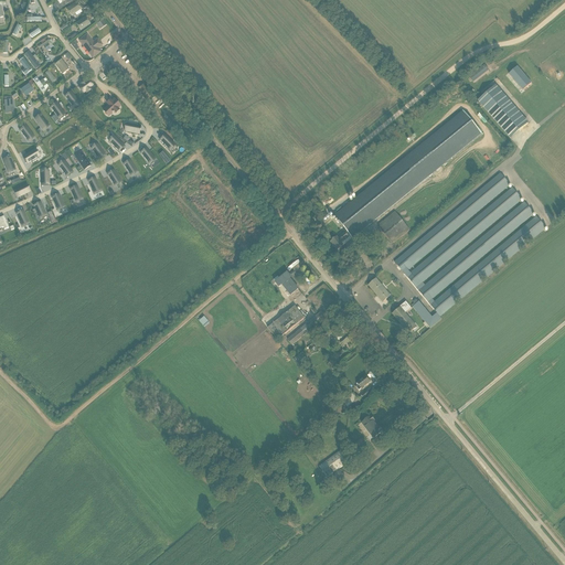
[(66,9),(71,17),(81,9),(76,2),(66,9)]
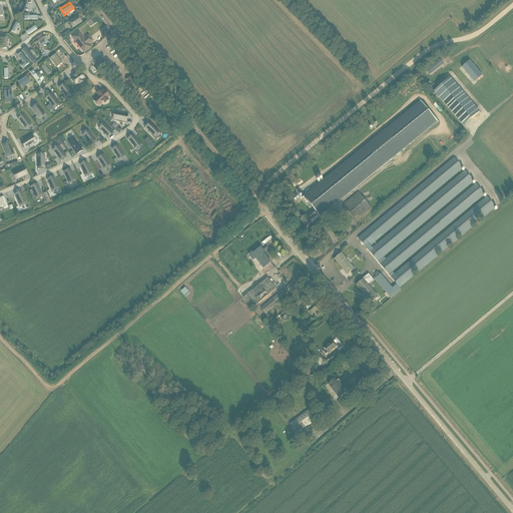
[(82,22),(77,15),(68,21),(73,28),(82,22)]
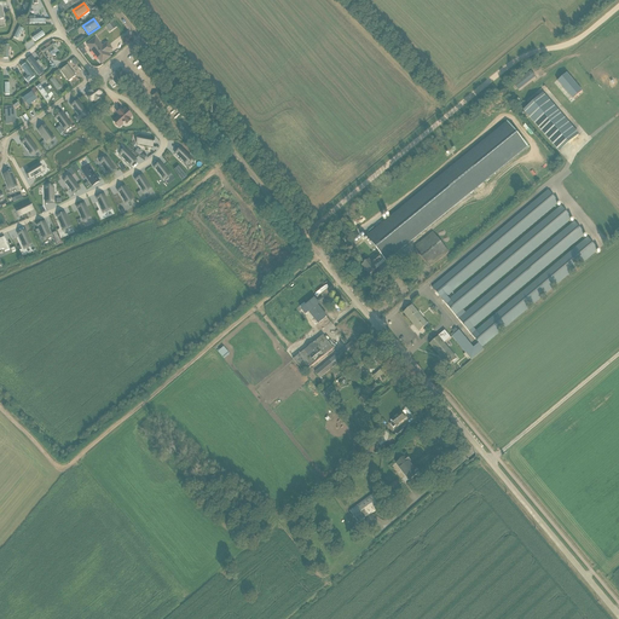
[(41,32),(32,39),(35,42),(45,35),(41,32)]
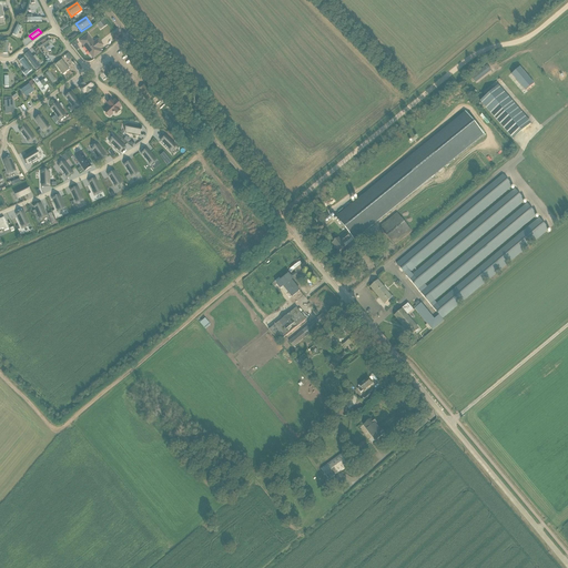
[(80,41),(90,54),(93,59),(101,52),(98,49),(102,46),(99,41),(98,43),(97,41),(93,43),(88,36),(80,41)]
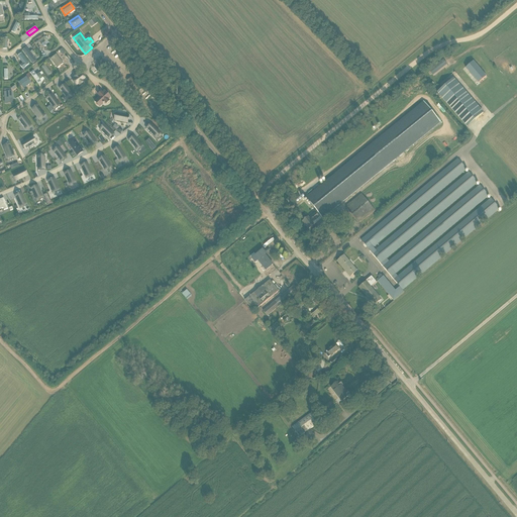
[(40,44),(46,40),(44,37),(35,43),(40,52),(43,48),(40,44)]
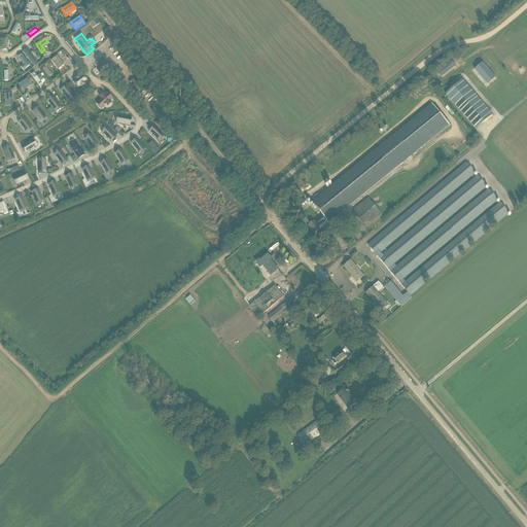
[(26,48),(22,51),(32,65),(36,62),(26,48)]
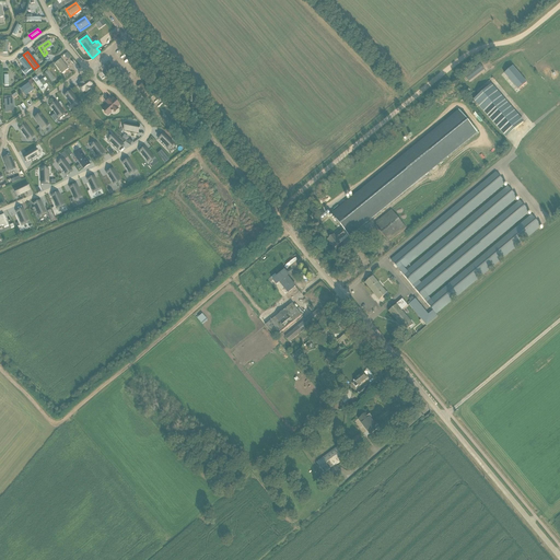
[(19,61),(24,69),(22,71),(24,74),(31,70),(23,58),(19,61)]
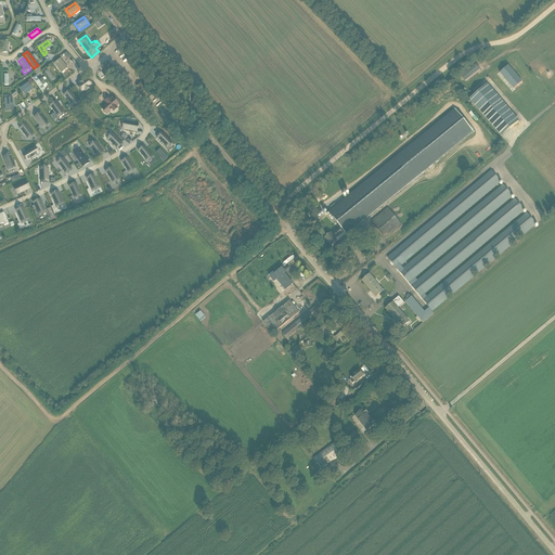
[(54,64),(61,73),(67,68),(61,59),(54,64)]
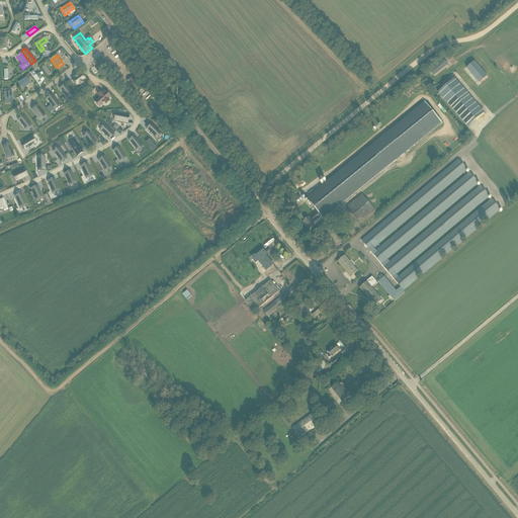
[(479,84),(487,76),(473,61),(465,68),(479,84)]
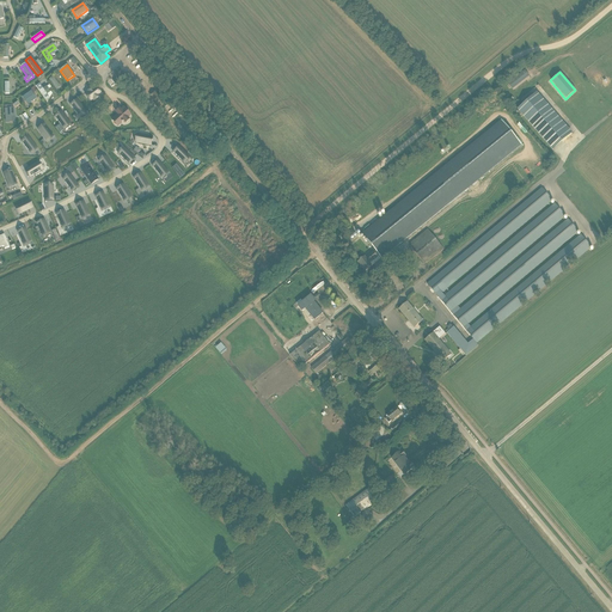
[(53,77),(49,80),(56,91),(61,87),(53,77)]
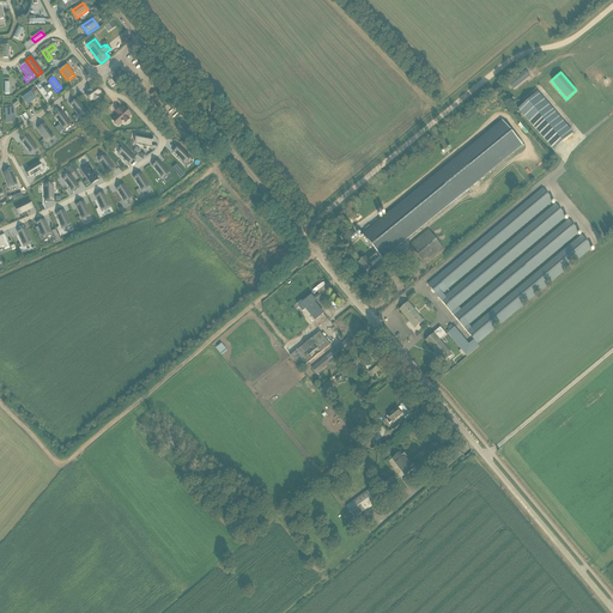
[(47,86),(43,89),(41,86),(40,84),(36,86),(40,91),(44,98),(47,102),(50,99),(47,95),(50,92),(47,86)]
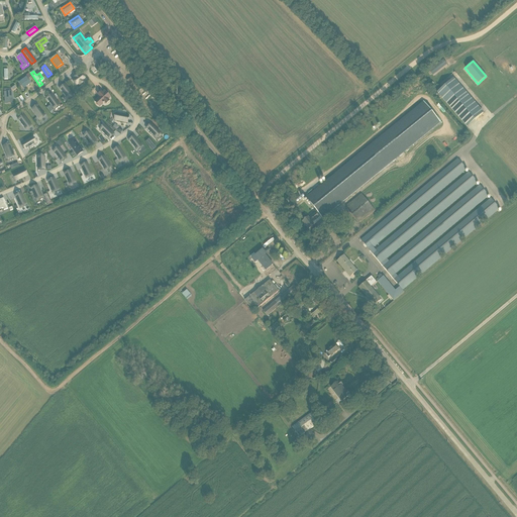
[(75,79),(72,81),(76,86),(79,84),(79,85),(82,83),(84,82),(83,81),(85,79),(81,74),(79,76),(78,75),(76,76),(74,77),(74,78),(75,79)]
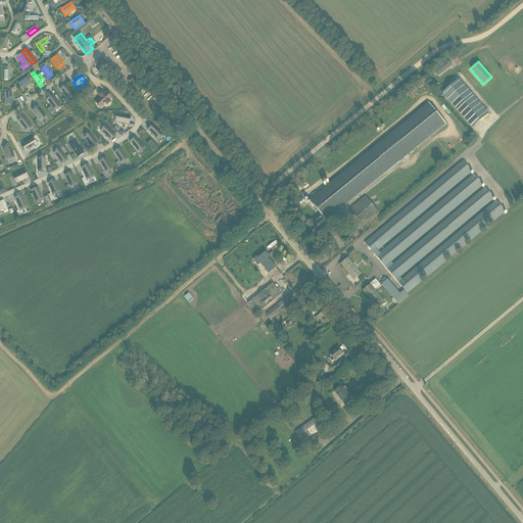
[(25,79),(21,82),(30,92),(33,90),(25,79)]
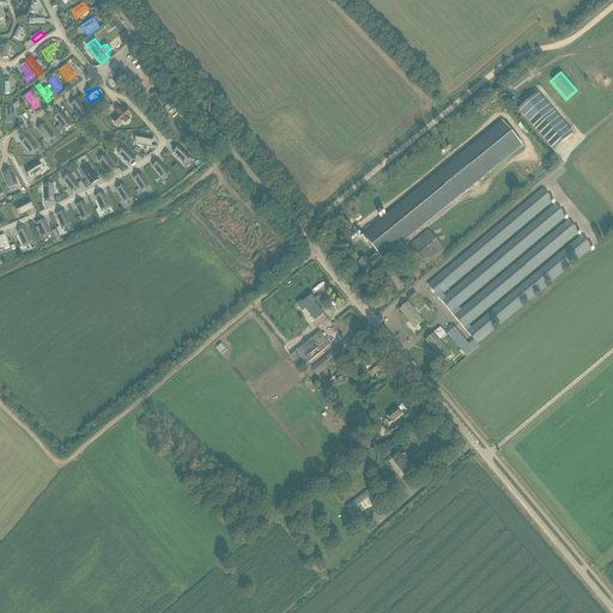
[(155,92),(150,97),(157,105),(157,104),(161,109),(165,104),(162,99),(155,92)]
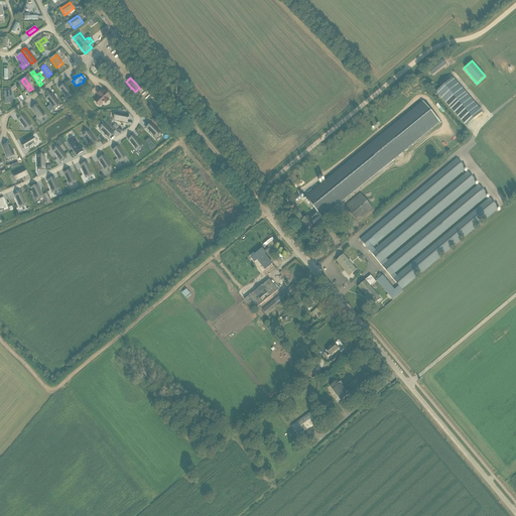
[(466,127),(483,112),(453,78),(436,93),(466,127)]
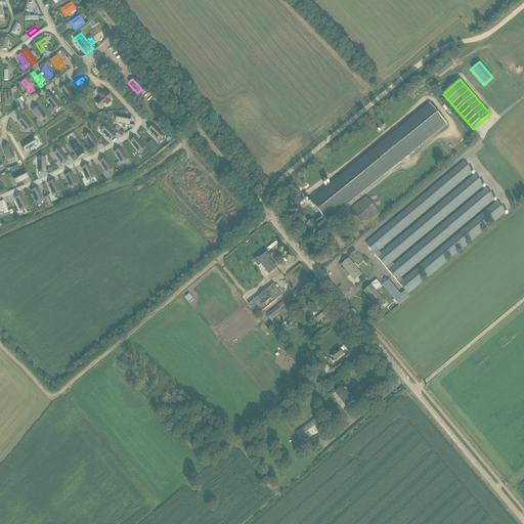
[(66,85),(59,89),(68,100),(74,96),(66,85)]
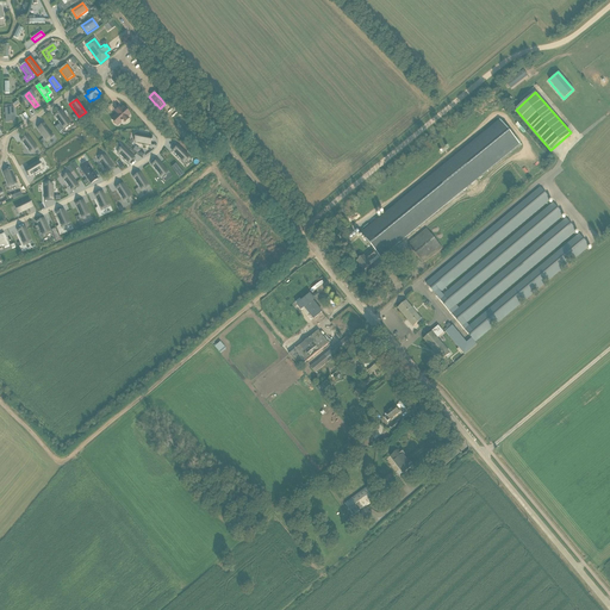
[(117,113),(113,117),(114,118),(119,123),(123,119),(125,122),(128,119),(126,117),(129,114),(123,109),(120,111),(119,110),(116,112),(117,113)]
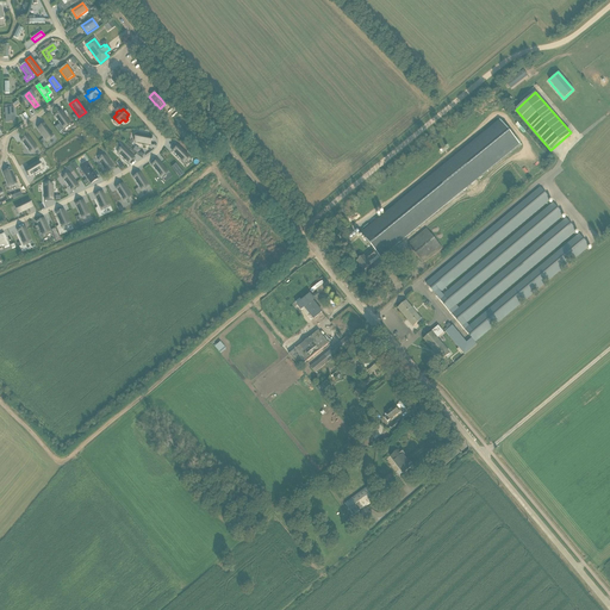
[(61,111),(54,116),(63,129),(70,123),(61,111)]
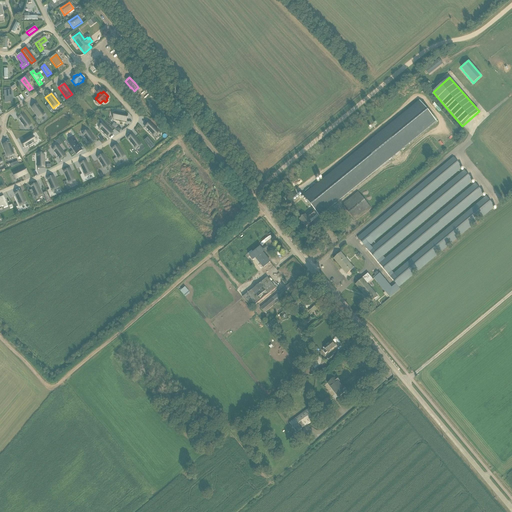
[(419,101),(303,196),(314,209),(314,210),(319,216),(354,188),(436,122),(419,101)]
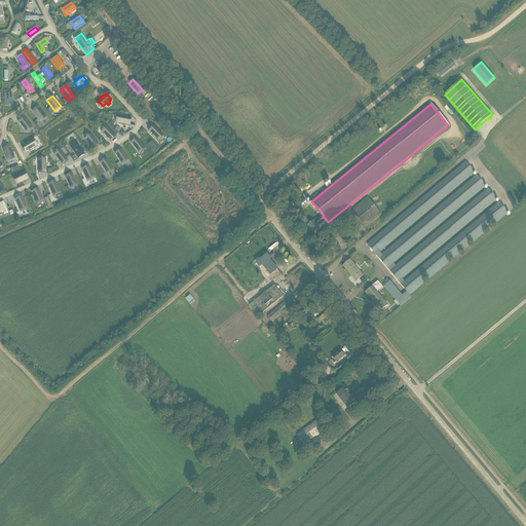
[(38,107),(32,111),(40,121),(46,117),(38,107)]
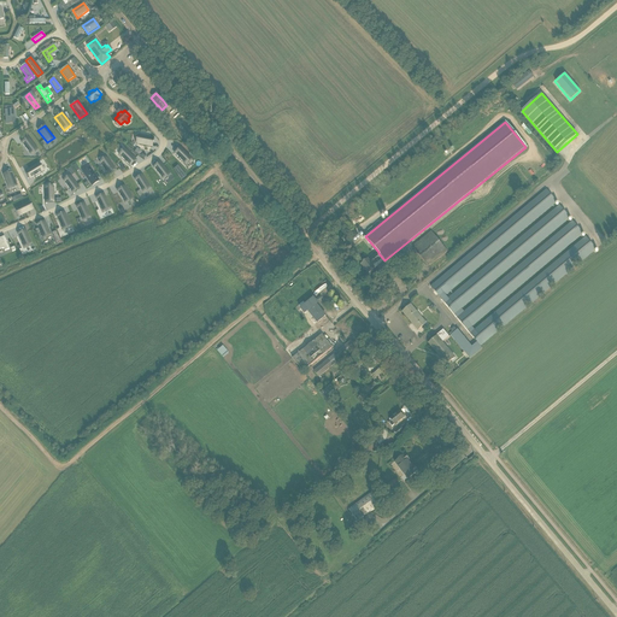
[(137,135),(136,144),(152,147),(153,139),(137,135)]
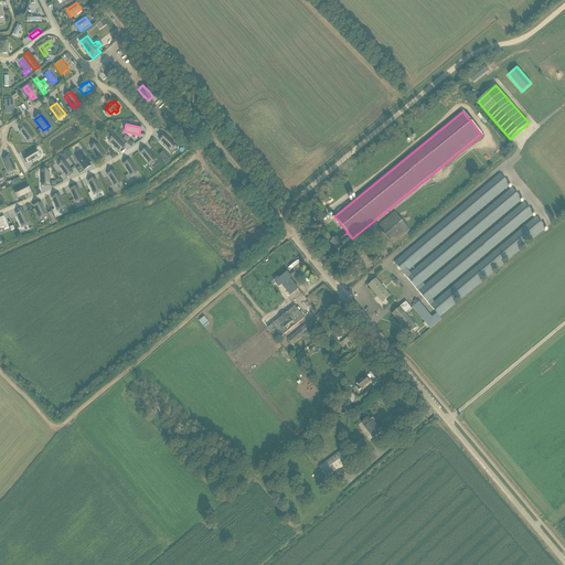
[(28,142),(34,137),(25,126),(19,130),(28,142)]
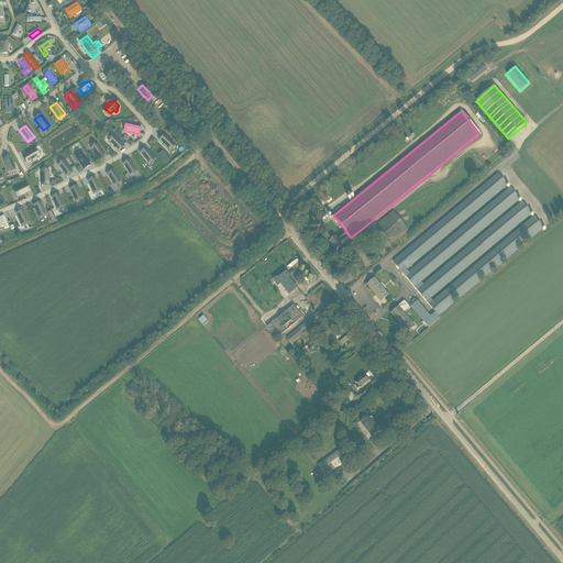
[(164,134),(158,140),(169,150),(175,144),(164,134)]
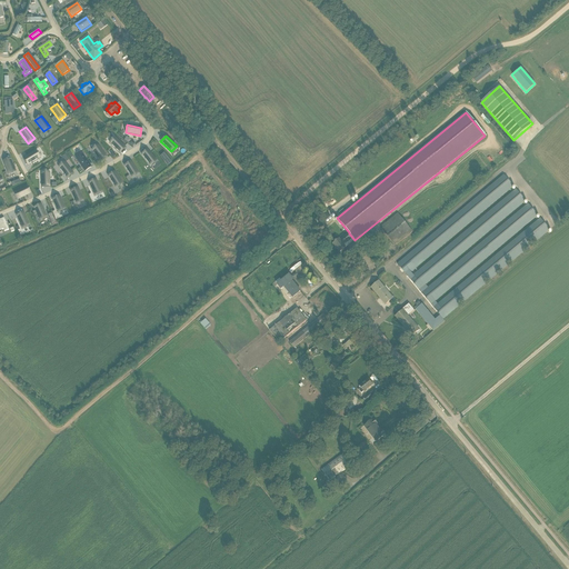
[(115,138),(110,143),(120,153),(126,148),(115,138)]
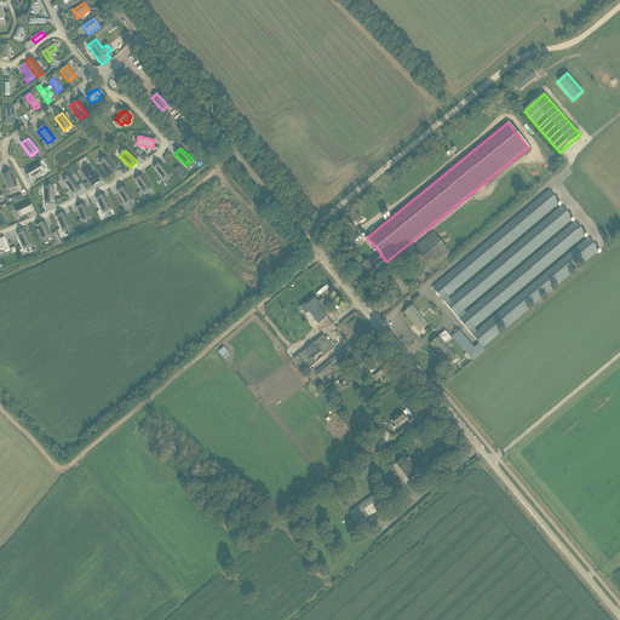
[(107,159),(99,164),(109,176),(116,172),(107,159)]
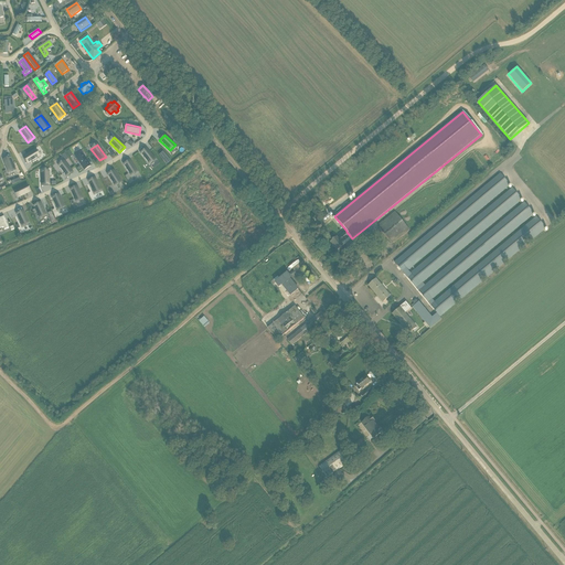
[(146,148),(140,153),(149,164),(156,159),(146,148)]
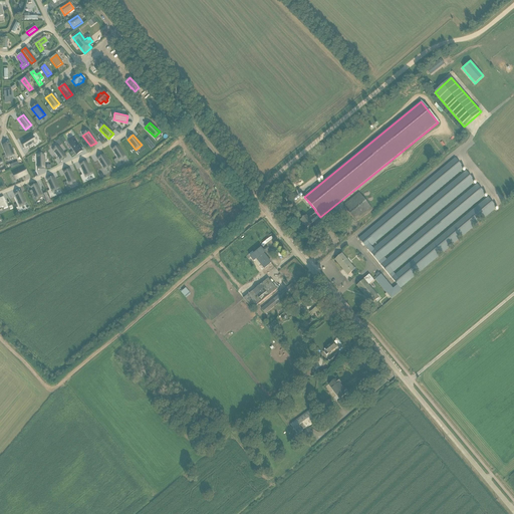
[(32,137),(20,144),(24,149),(35,143),(32,137)]
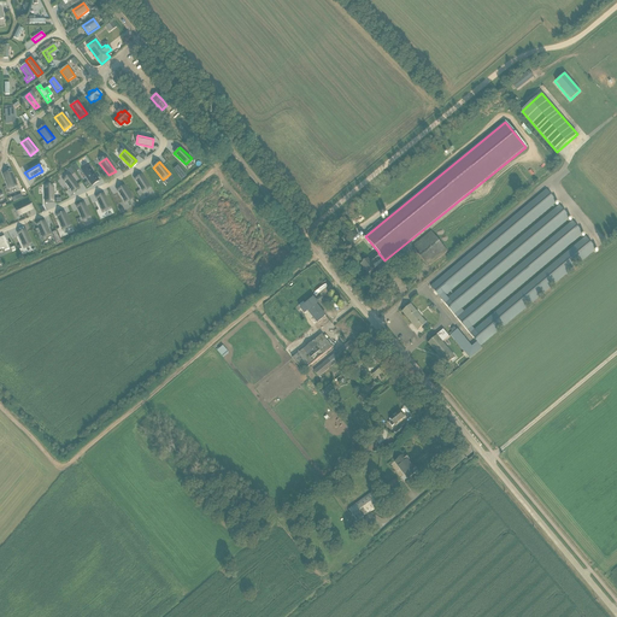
[(89,168),(83,172),(92,186),(99,181),(89,168)]
